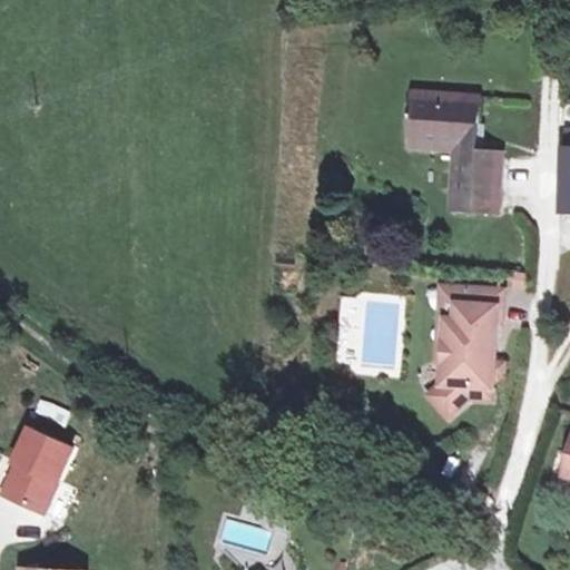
[(480,94),(416,90),(414,157),(450,158),(449,187),(440,187),(439,209),(491,212),(493,161),(478,160),(480,94)]
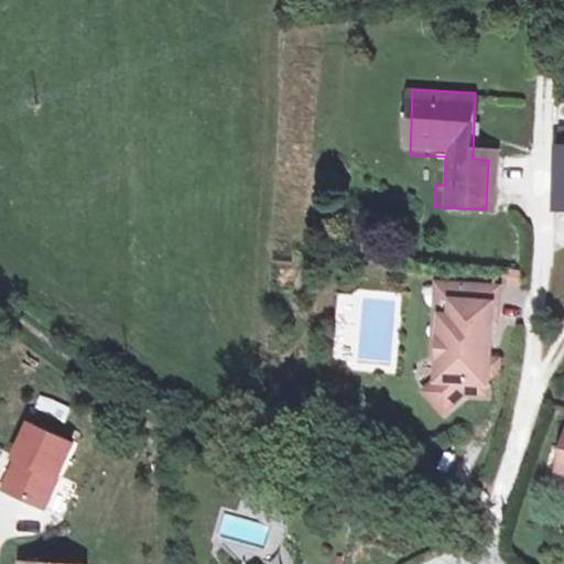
[(452,315),(453,283),(437,282),(434,338),(441,333),(442,314),(452,315)]
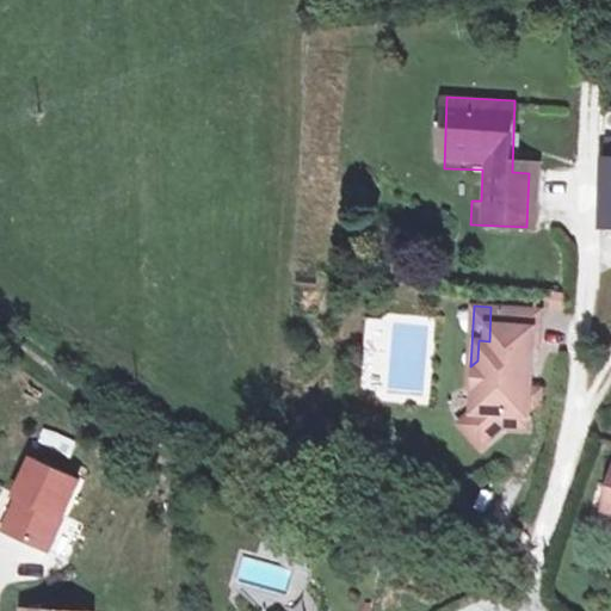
[(489,341),(479,340),(477,360),(470,366),(469,384),(475,392),(474,409),(460,423),(480,445),(503,425),(528,426),(529,406),(530,388),(532,345),(537,346),(539,310),(491,307),(489,341)]
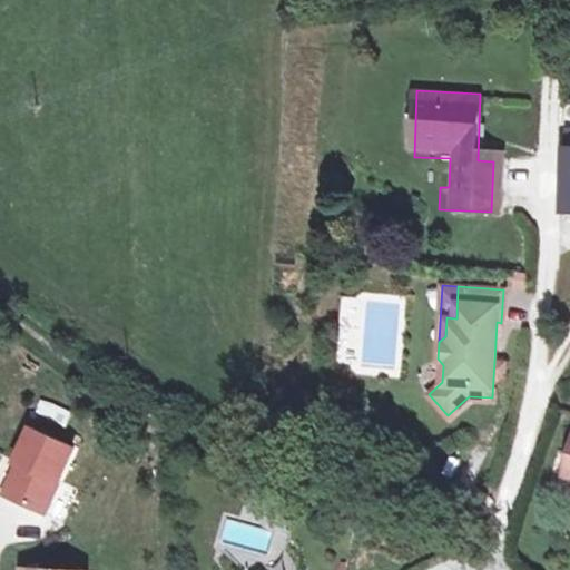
[(359,366),(364,296),(342,294),(336,364),(359,366)]
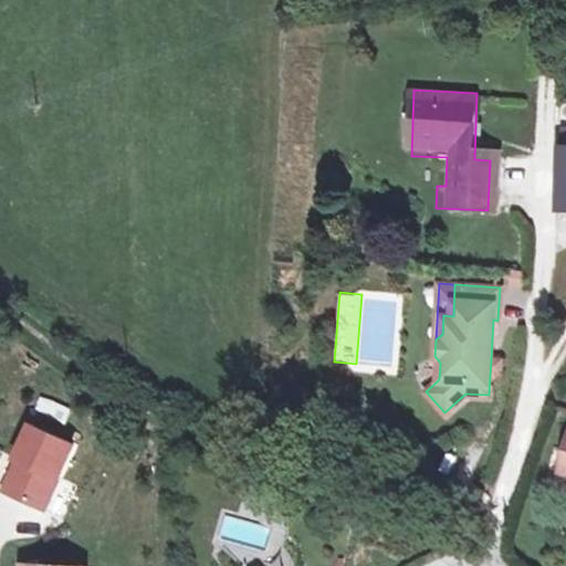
[(499,360),(491,359),(490,376),(499,376),(499,360)]
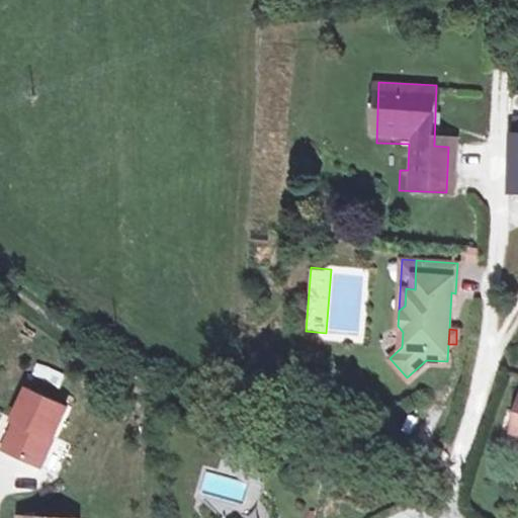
[(23,390),(9,422),(22,428),(8,458),(34,470),(66,409),(23,390)]
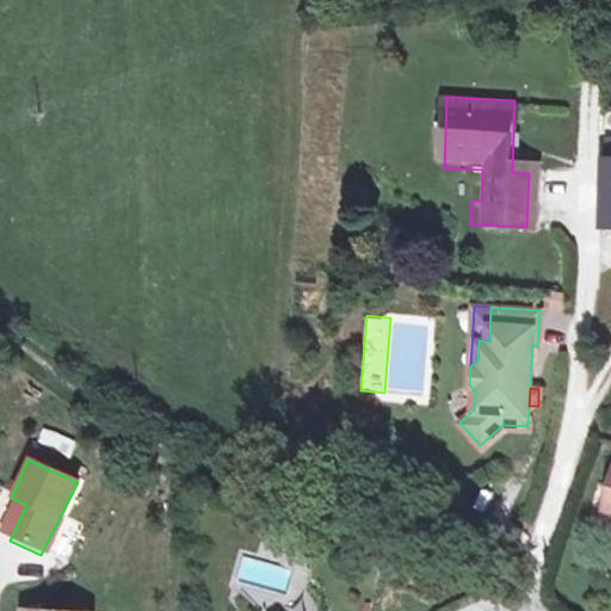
[(26,505),(11,498),(0,522),(0,535),(10,541),(26,505)]
